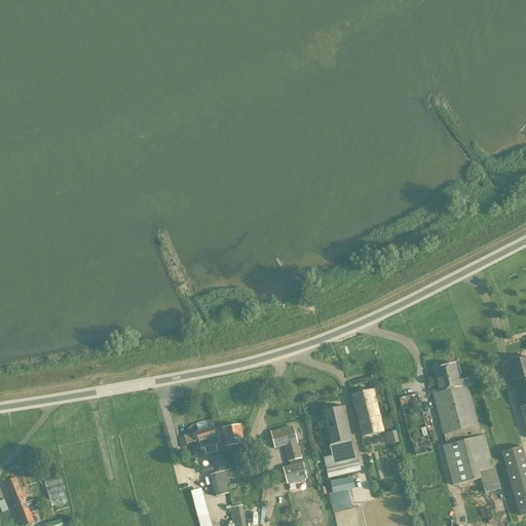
[(525,360),(509,365),(514,383),(525,379),(525,360)]
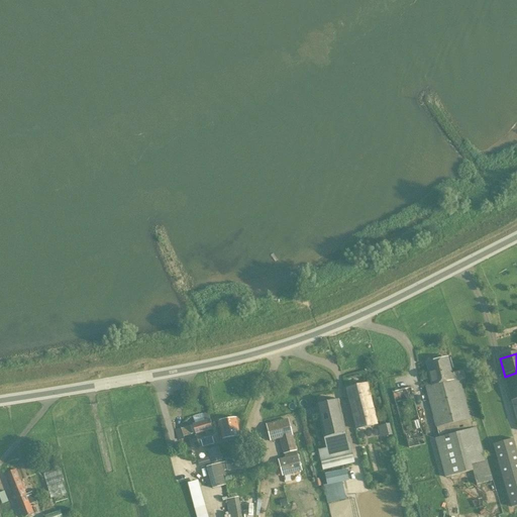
[(447,358),(426,364),(431,385),(426,387),(439,438),(473,429),(460,381),(466,380),(462,371),(452,374),(447,358)]
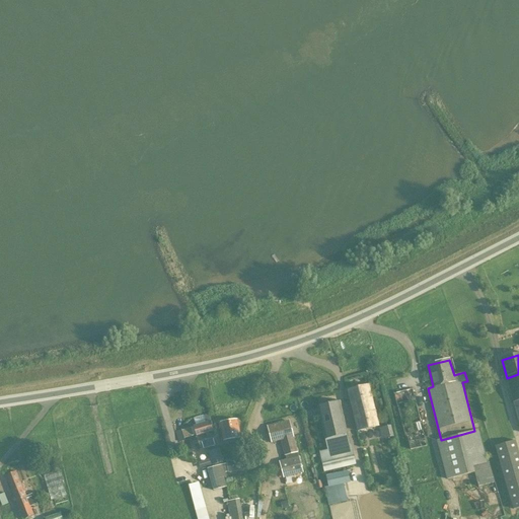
[(518,374),(507,378),(518,424),(518,374)]
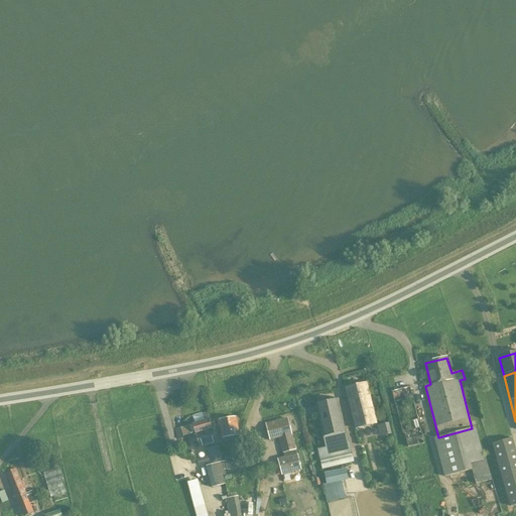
[(351,408),(371,403),(366,383),(346,388),(351,408)]
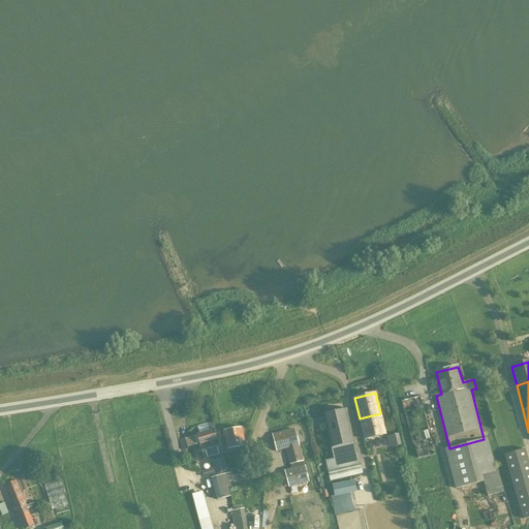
[(332,447),(353,442),(346,410),(323,415),(332,447)]
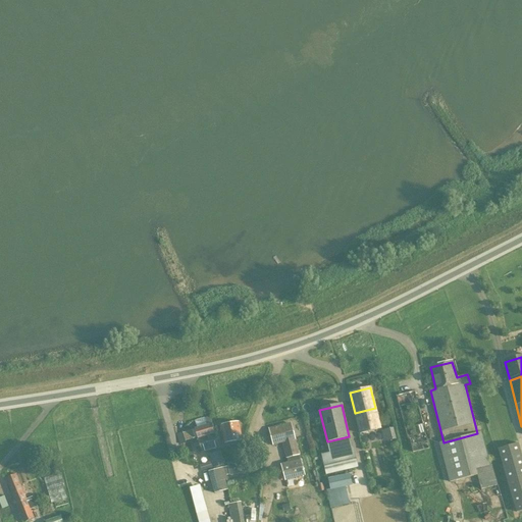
[(375,408),(355,413),(360,433),(380,429),(375,408)]
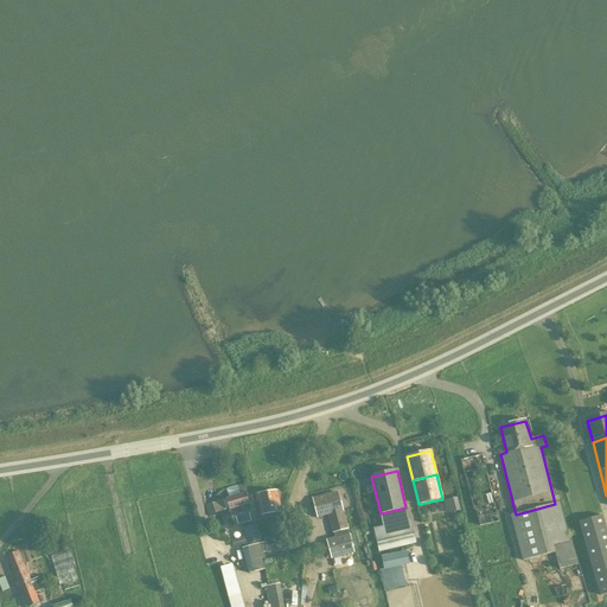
[(261,515),(281,512),(278,492),(259,494),(261,515)]
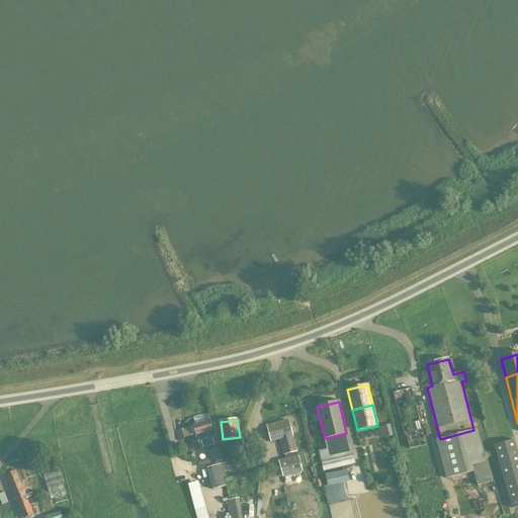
[(210,421),(193,426),(182,429),(184,437),(195,434),(196,435),(213,431),(210,421)]
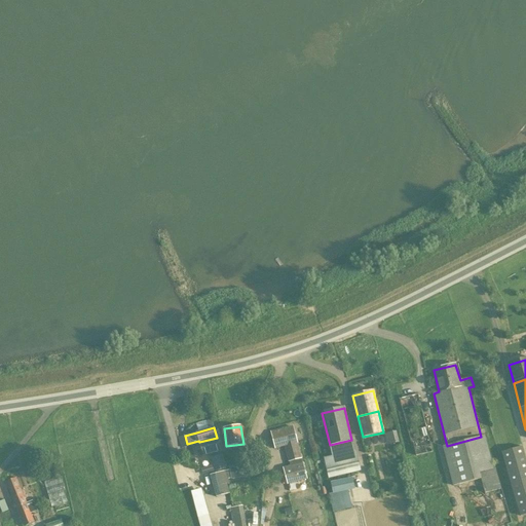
[(292,427),(271,434),(275,449),(285,446),(290,461),(291,466),(302,463),(301,458),(292,427)]
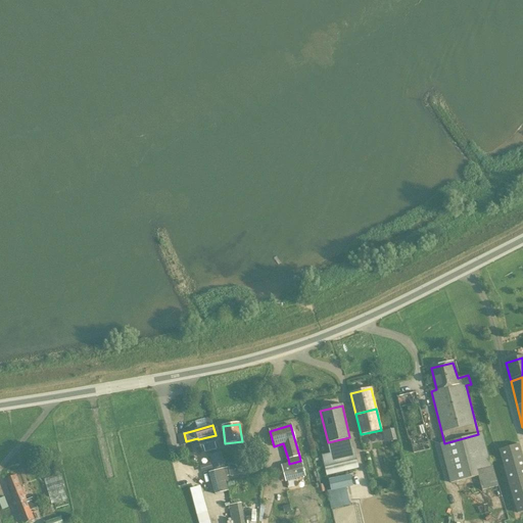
[(490,466),(482,433),(478,434),(444,443),(441,444),(440,444),(450,483),(478,476),(477,469),(490,466)]
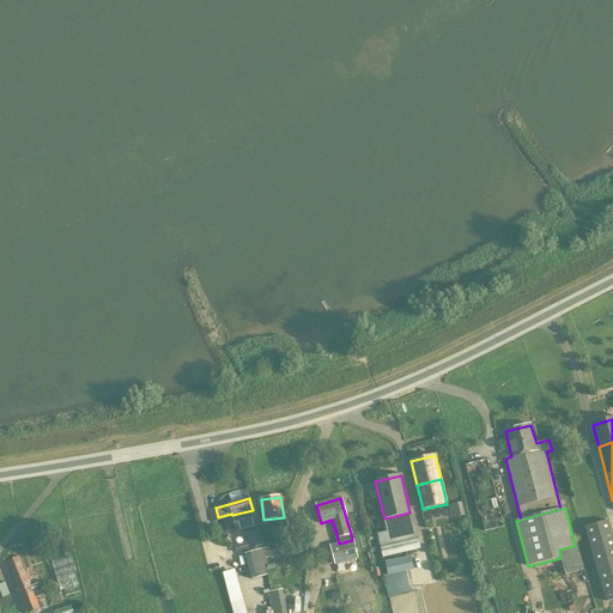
[(256,526),(253,510),(232,515),(232,516),(225,517),(228,526),(235,525),(237,532),(250,528),(252,533),(246,534),(250,550),(262,546),(256,526)]
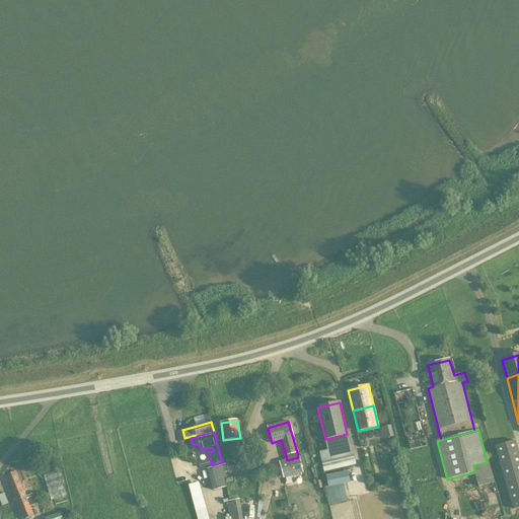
[(323,471),(355,464),(353,453),(350,441),(338,444),(339,447),(319,452),(321,460),(323,471)]
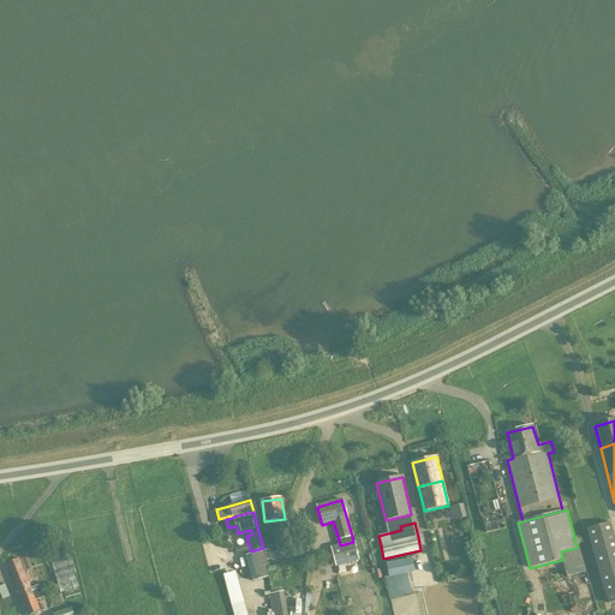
[(587,529),(609,603),(614,601),(614,539),(610,523),(587,529)]
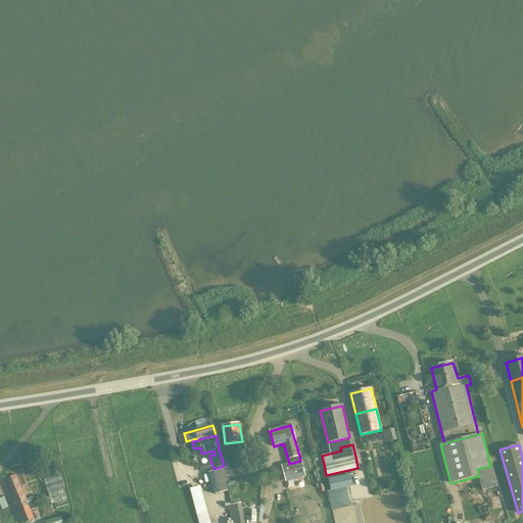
[(283,466),(287,481),(305,476),(301,461),(283,466)]
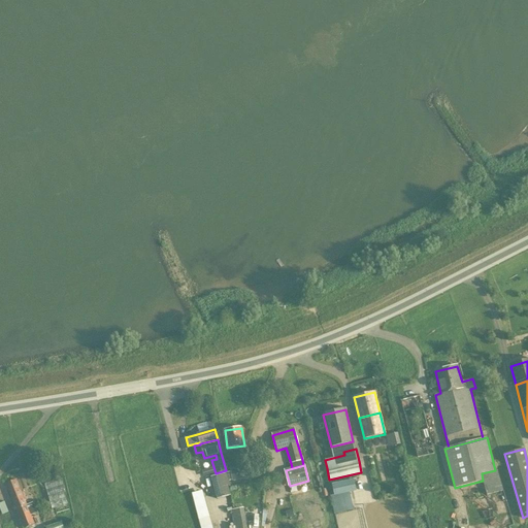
[(43,481),(55,477),(52,467),(40,470),(43,481)]
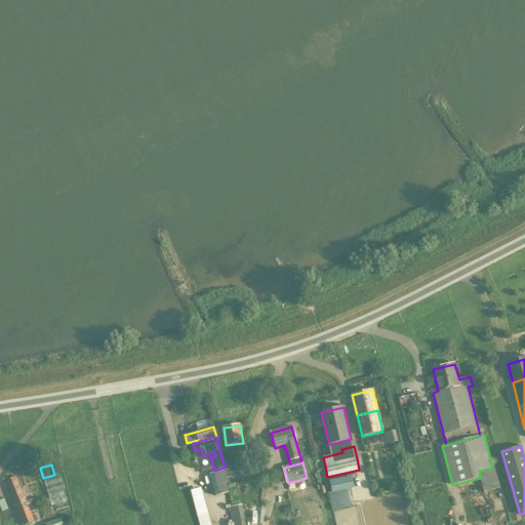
[(492,468),(479,471),(480,478),(484,492),(499,488),(494,468),(492,468)]
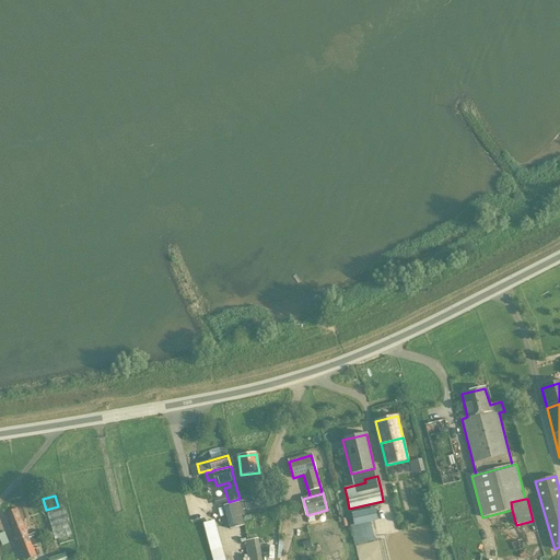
[(240,501),(225,505),(230,518),(226,518),(230,529),(246,525),(240,501)]
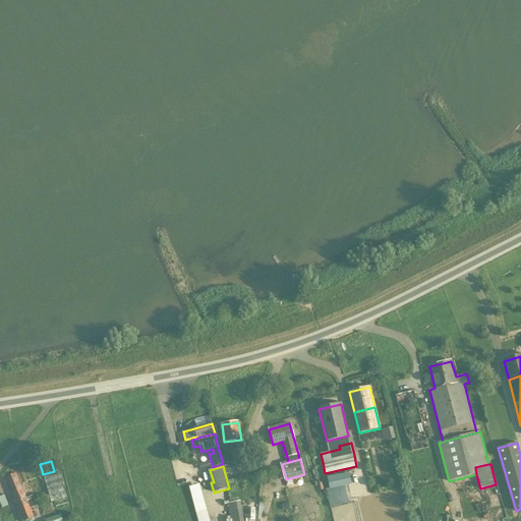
[(15,503),(26,499),(16,473),(6,477),(15,503)]
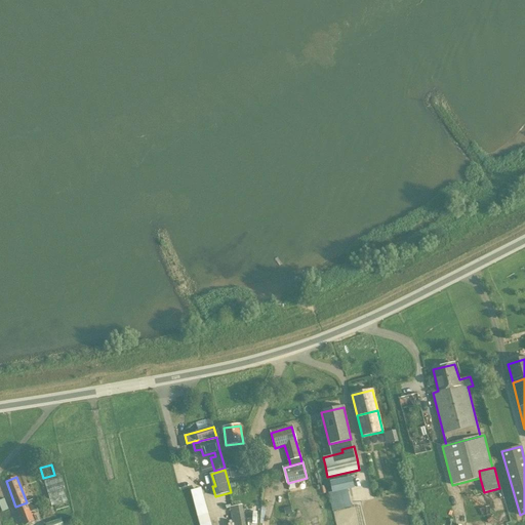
[(4,498),(0,500),(0,506),(2,512),(8,510),(4,498)]
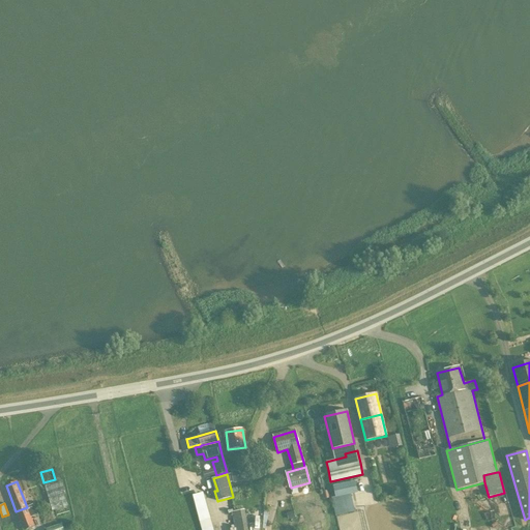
[(27,507),(16,511),(23,528),(23,529),(33,529),(35,529),(33,524),(31,518),(37,516),(33,504),(27,507)]
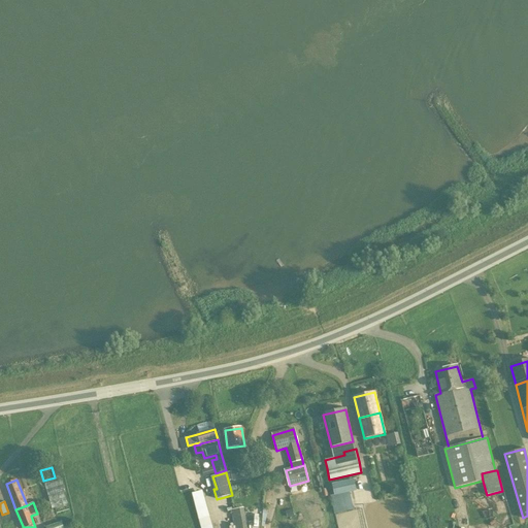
[(246,527),(244,507),(233,509),(235,527),(246,527)]
